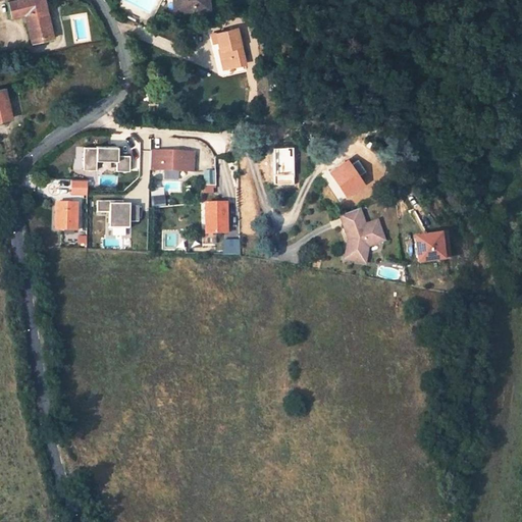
[(43,0),(12,0),(6,2),(10,16),(23,13),(31,43),(52,38),(48,22),(46,23),(42,9),(45,8),(43,0)]
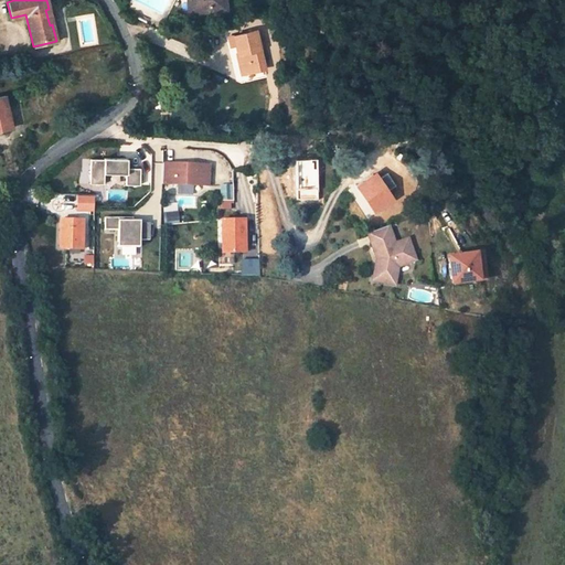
[(187,0),(189,14),(221,10),(220,0),(187,0)]
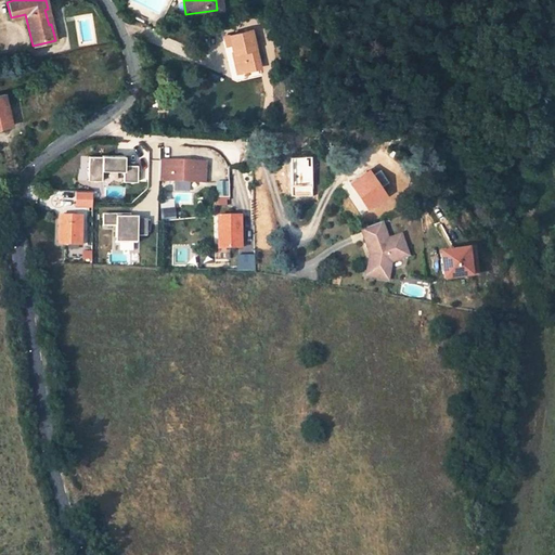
[(262,67),(252,31),(226,39),(228,48),(232,47),(234,56),(236,55),(239,63),(241,63),(243,74),(262,67)]
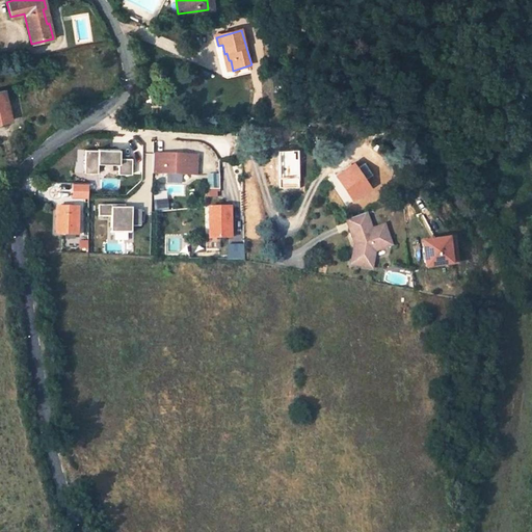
[(233,71),(231,60),(229,60),(227,53),(224,54),(223,54),(230,72),(233,71)]
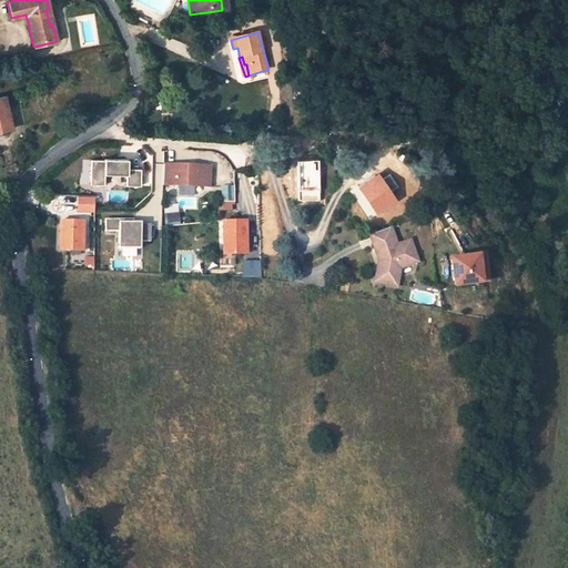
[(128,160),(104,160),(104,161),(91,161),(91,185),(104,185),(104,175),(127,175),(127,186),(141,186),(141,170),(128,170),(128,160)]
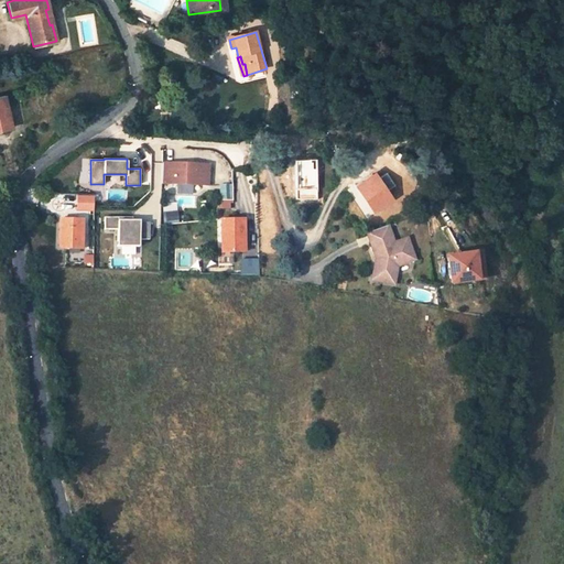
[(163,163),(162,184),(208,186),(209,164),(163,163)]
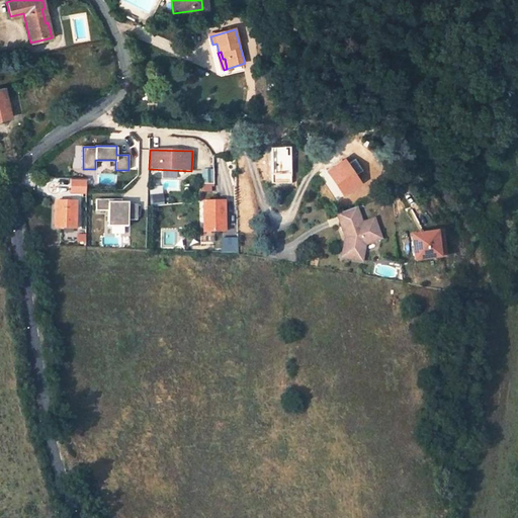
[(353,176),(342,159),(327,170),(343,193),(361,181),(356,174),(353,176)]
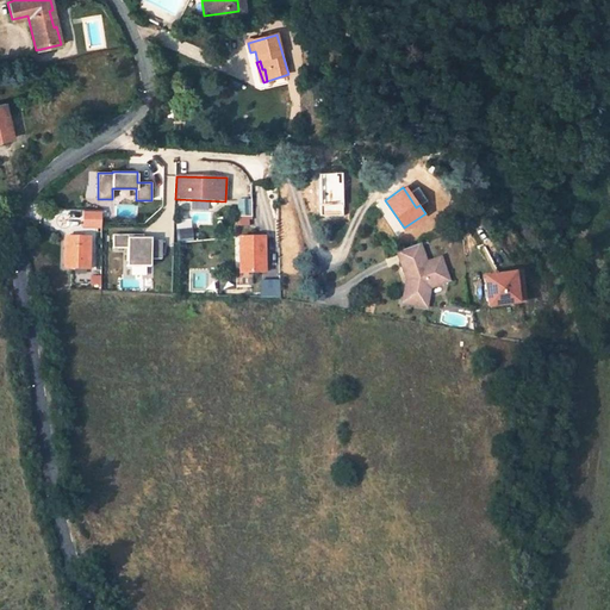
[(249,199),(238,200),(238,215),(250,215),(249,199)]
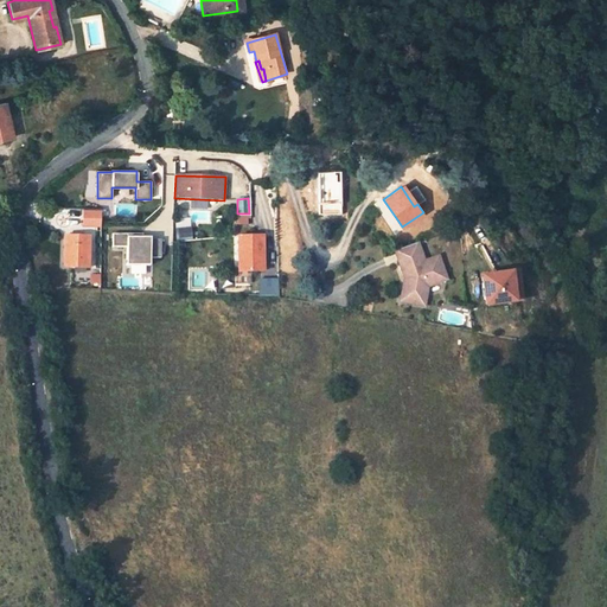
[(430,223),(427,218),(408,230),(413,236),(430,223)]
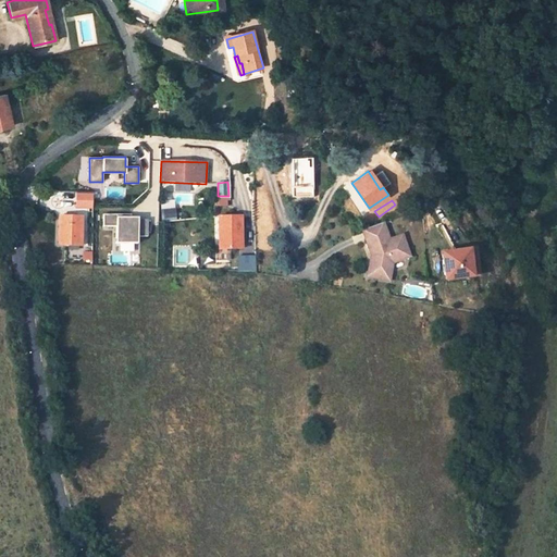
[(174,202),(161,203),(162,221),(176,220),(174,202)]
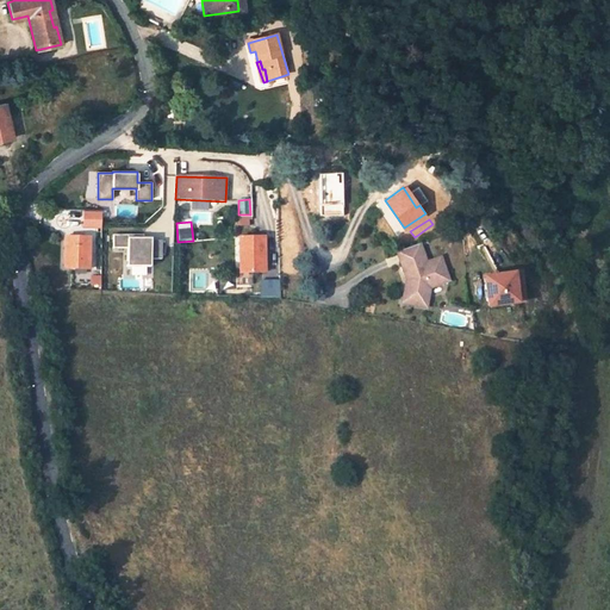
[(143,240),(143,236),(113,236),(113,249),(128,249),(128,268),(150,268),(150,260),(162,260),(162,242),(151,242),(151,240),(143,240)]
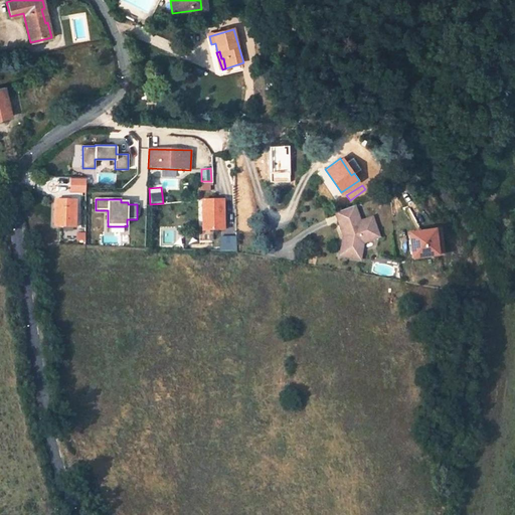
[(223,214),(222,199),(201,200),(202,229),(221,229),(220,214),(223,214)]
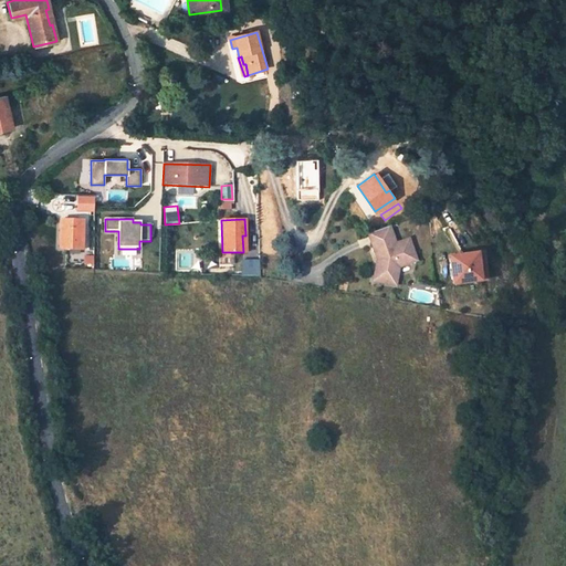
[(79,237),(79,221),(60,220),(60,249),(83,250),(83,237),(79,237)]
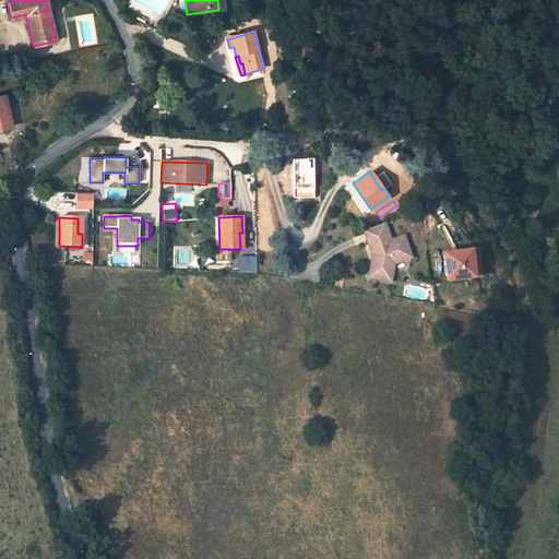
[(383,224),(363,232),(369,249),(373,248),(377,256),(372,257),(370,268),(379,269),(377,280),(390,282),(393,263),(411,257),(403,236),(390,241),(383,224)]
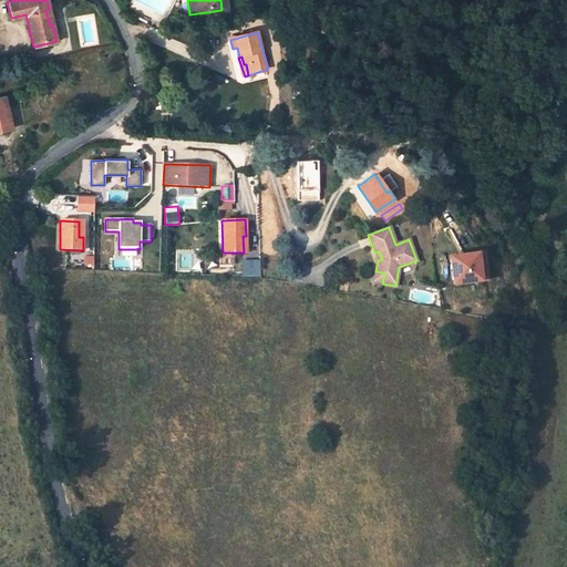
[(116,260),(116,250),(105,249),(104,266),(113,266),(114,260),(116,260)]
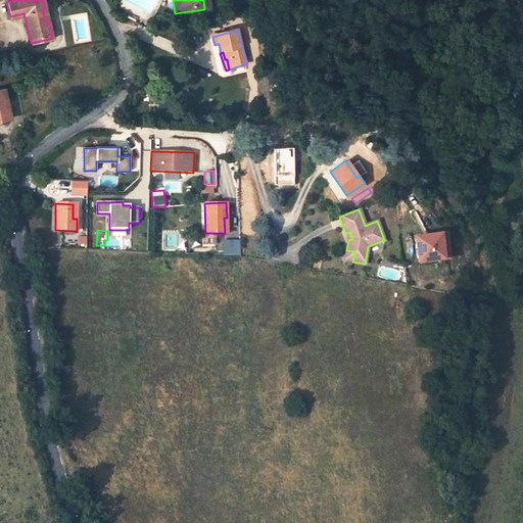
[(411,235),(413,264),(439,262),(438,233),(411,235)]
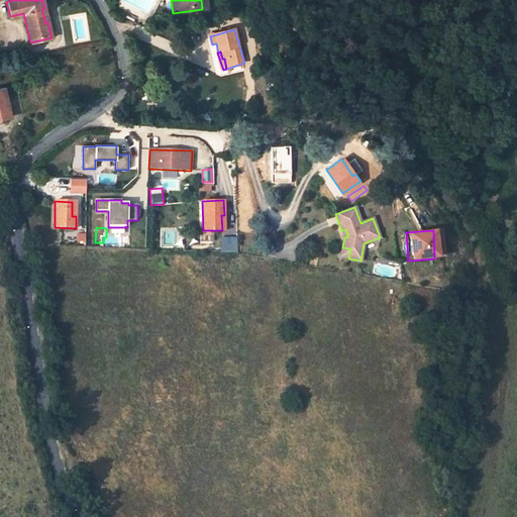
[(237,238),(221,239),(221,251),(237,251),(237,238)]
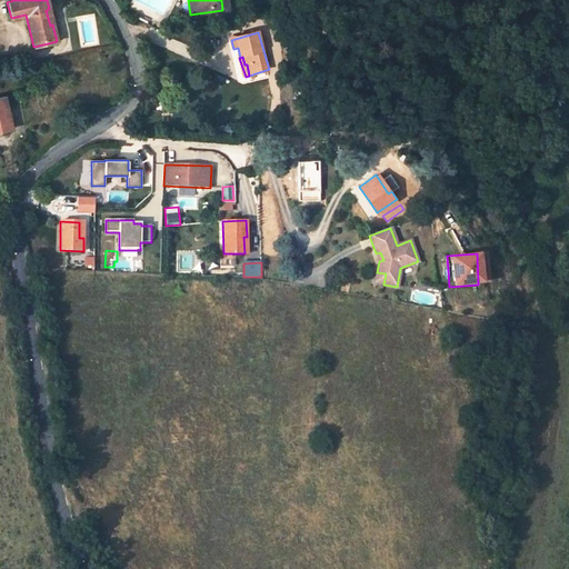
[(383,285),(386,273),(377,272),(375,282),(383,285)]
